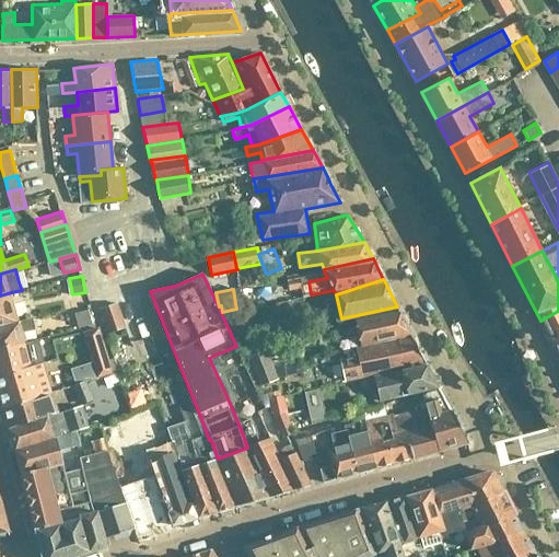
[(20,321),(12,292),(11,292),(0,296),(0,325),(21,321),(23,320),(20,321)]
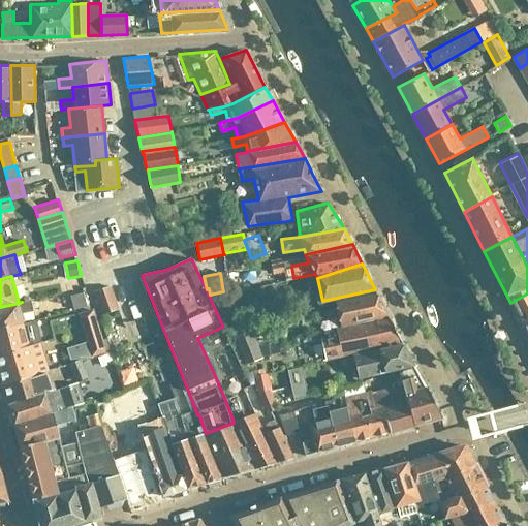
[(136,276),(128,279),(146,326),(155,321),(136,276)]
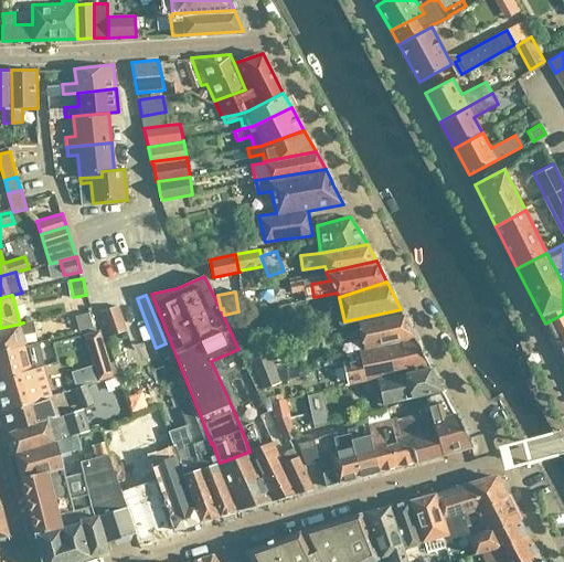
[(128,330),(119,305),(118,305),(102,310),(110,336),(128,330)]
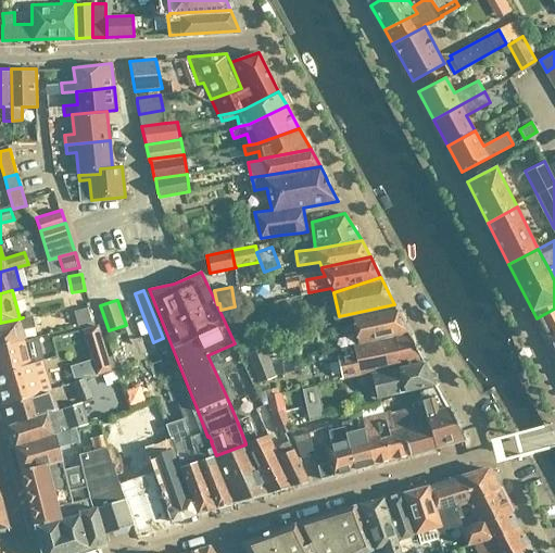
[(79,324),(91,321),(88,308),(75,311),(79,324)]
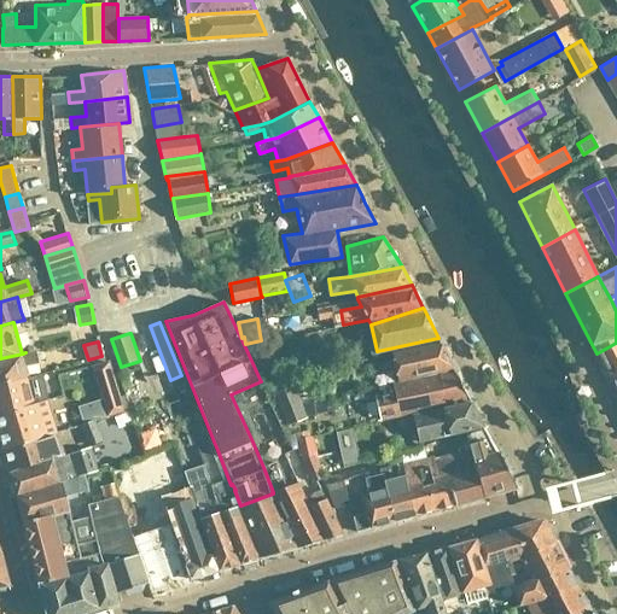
[(246,350),(258,376),(274,373),(268,356),(281,352),(279,341),(266,345),(246,350)]
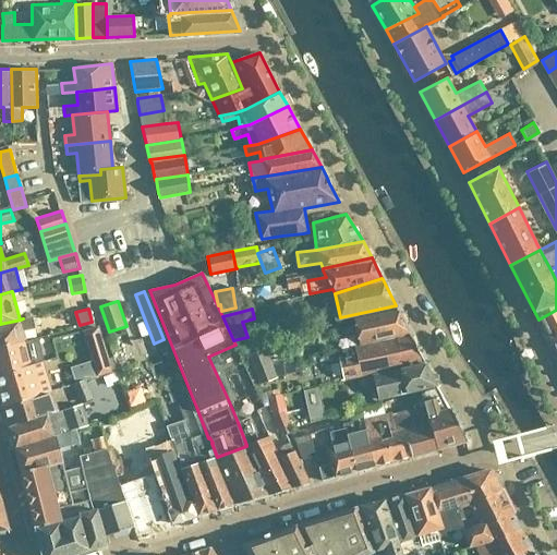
[(398,309),(354,318),(360,344),(410,333),(398,309)]
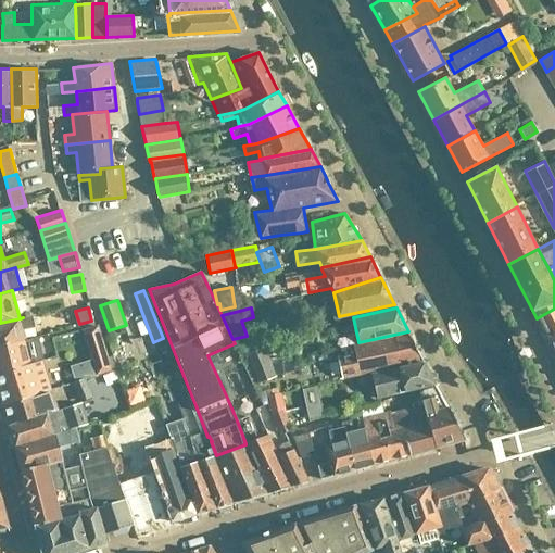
[(551,347),(554,344),(554,309),(537,318),(551,347)]
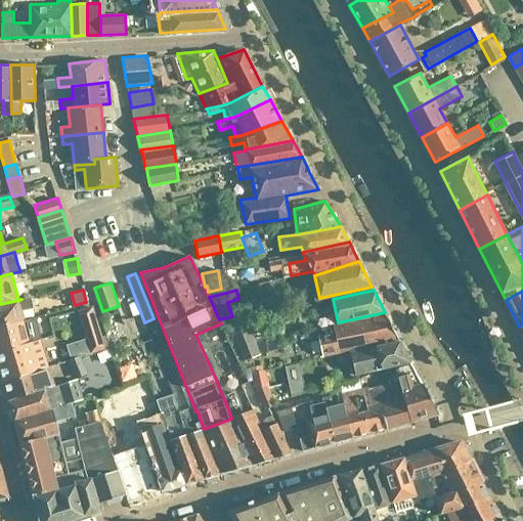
[(0,324),(26,319),(23,310),(19,300),(0,304),(0,324)]
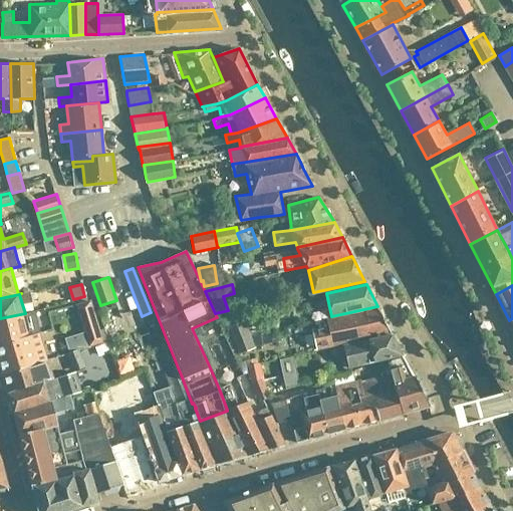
[(76,304),(80,319),(94,315),(90,301),(76,304)]
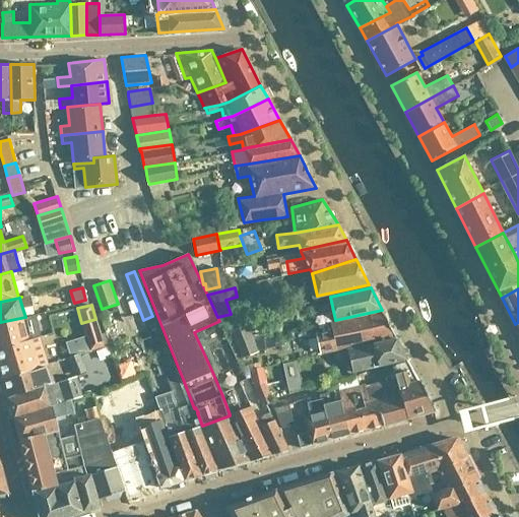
[(132,345),(119,308),(101,314),(114,352),(132,345)]
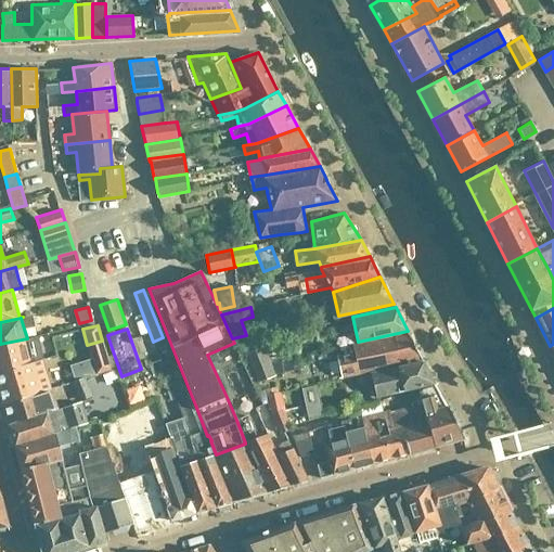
[(409,333),(353,344),(355,351),(332,357),(336,377),(360,373),(371,371),(398,364),(422,360),(409,333)]
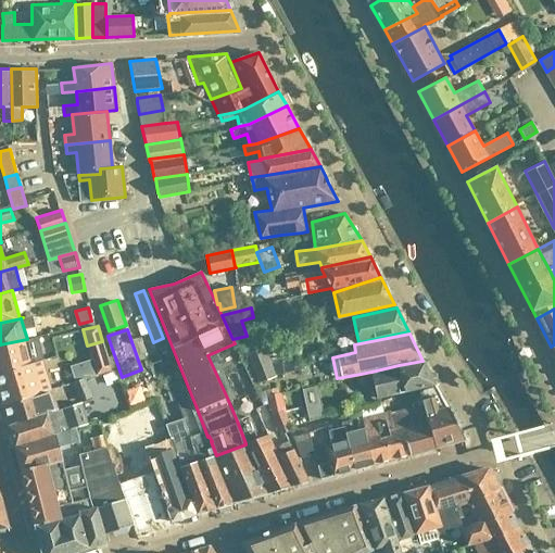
[(38,336),(27,339),(0,344),(0,372),(32,363),(30,363),(34,362),(39,361),(45,359),(38,336)]
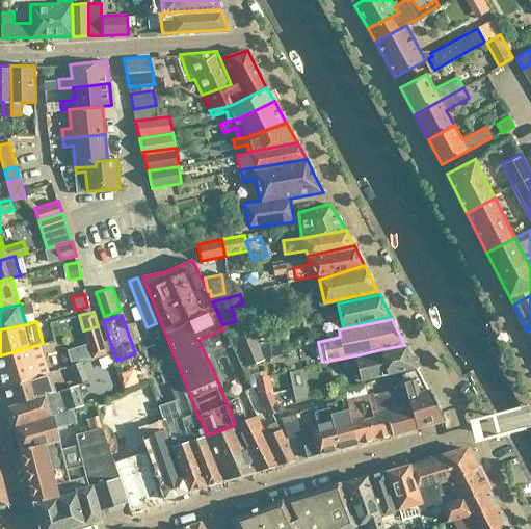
[(83,331),(87,344),(101,340),(98,326),(83,331)]
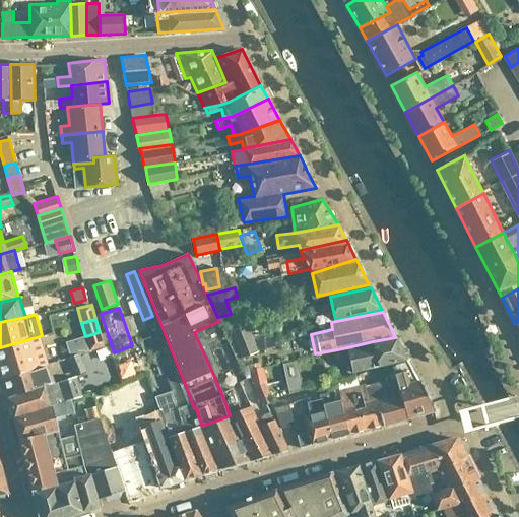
[(233,330),(238,343),(252,337),(247,325),(233,330)]
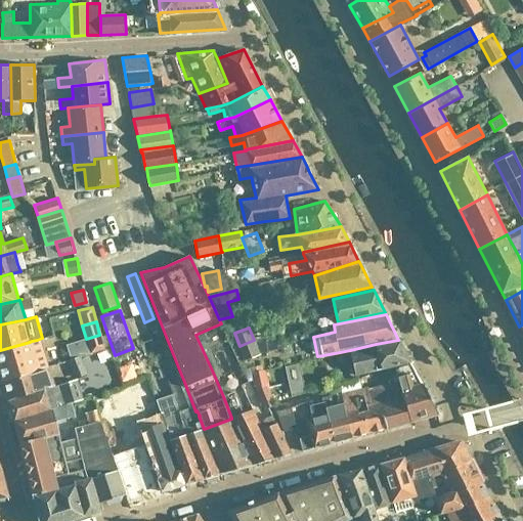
[(103,349),(99,335),(86,339),(89,352),(103,349)]
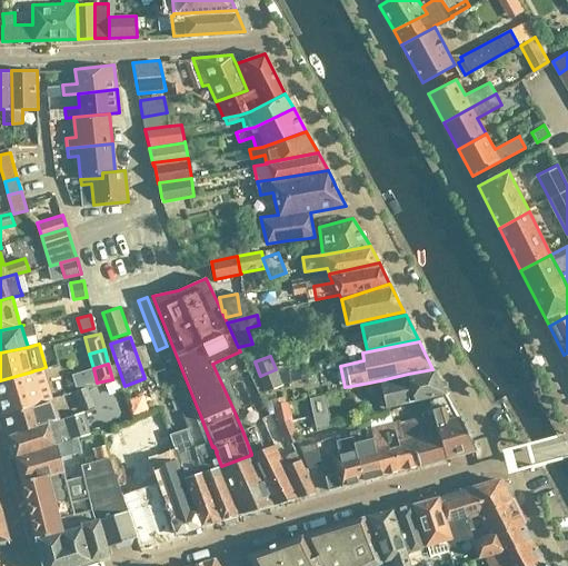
[(0,408),(1,414),(49,399),(45,384),(40,369),(35,370),(31,371),(32,371),(0,380),(0,408)]
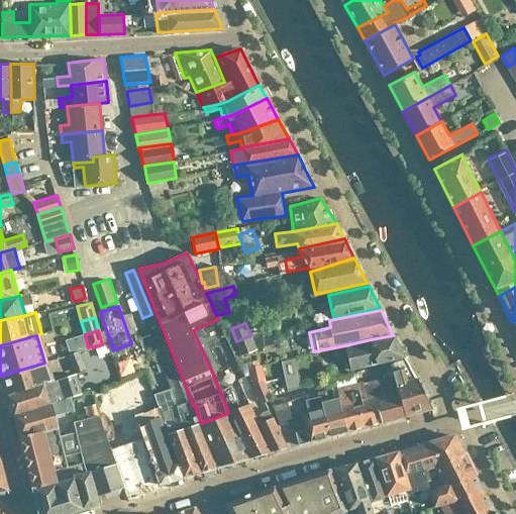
[(241,354),(256,348),(250,335),(236,341),(241,354)]
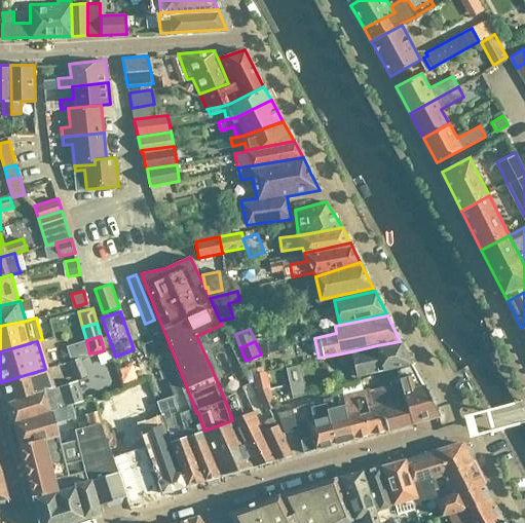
[(351,351),(353,364),(354,364),(358,376),(383,370),(396,368),(397,371),(414,366),(412,363),(402,342),(378,348),(377,345),(351,351)]
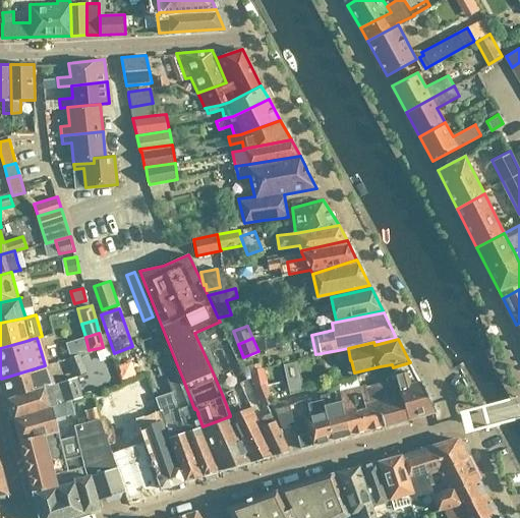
[(337,363),(350,360),(348,348),(338,350),(338,351),(334,351),(337,363)]
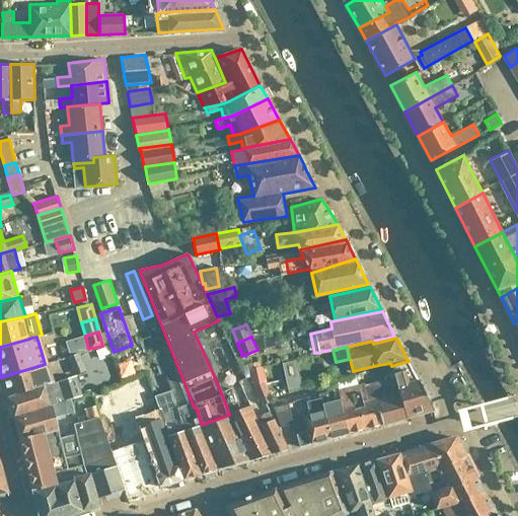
[(119,354),(125,368),(138,362),(133,348),(119,354)]
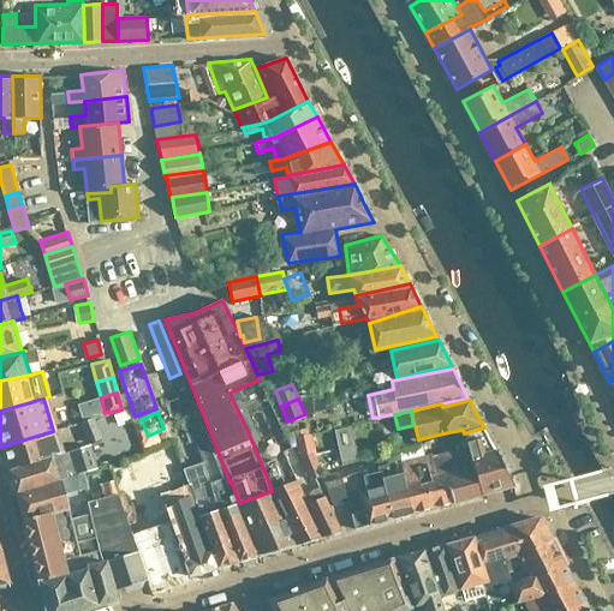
[(100,433),(95,421),(94,418),(84,421),(91,442),(102,438),(100,433)]
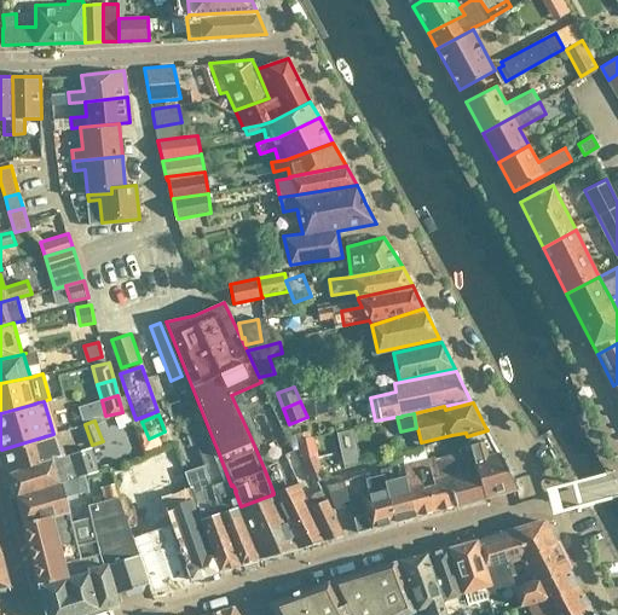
[(468,442),(486,498),(518,488),(500,452),(498,452),(487,430),(467,436),(468,442)]
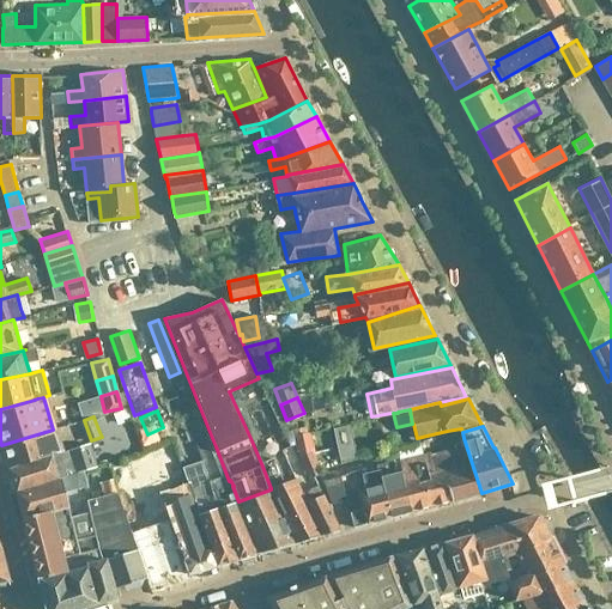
[(58,428),(53,430),(1,445),(8,469),(65,450),(58,428)]
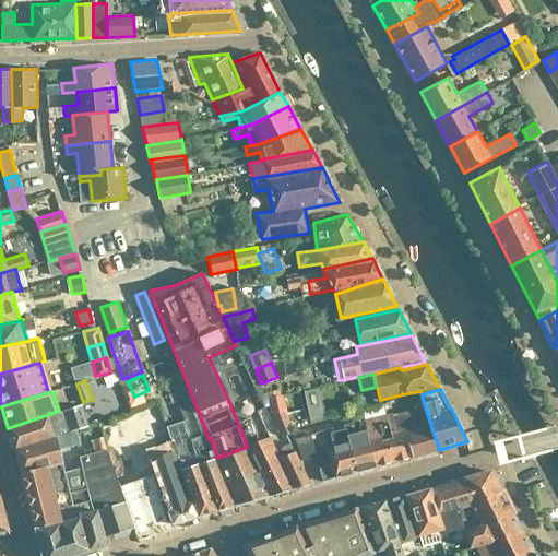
[(266,397),(272,416),(288,412),(283,394),(266,397)]
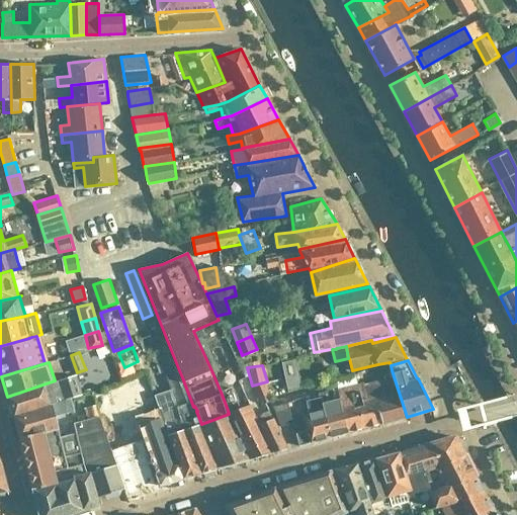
[(146,370),(137,373),(141,384),(150,381),(146,370)]
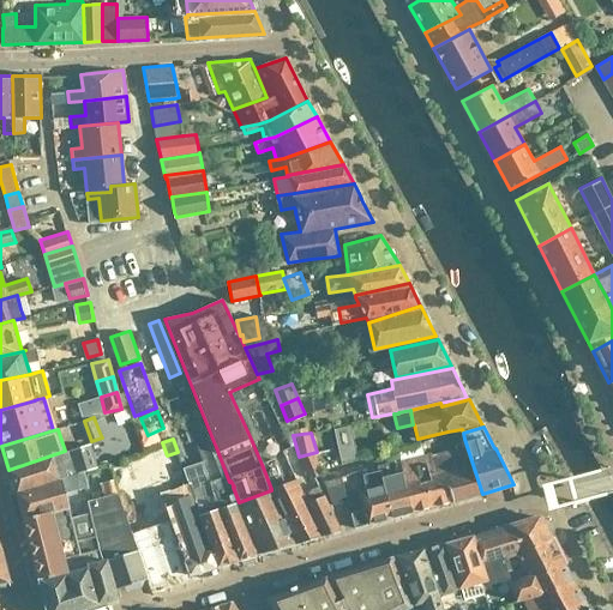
[(197,446),(200,454),(206,472),(206,473),(220,508),(235,502),(235,503),(239,502),(233,487),(234,487),(230,481),(229,482),(216,447),(212,439),(197,446)]
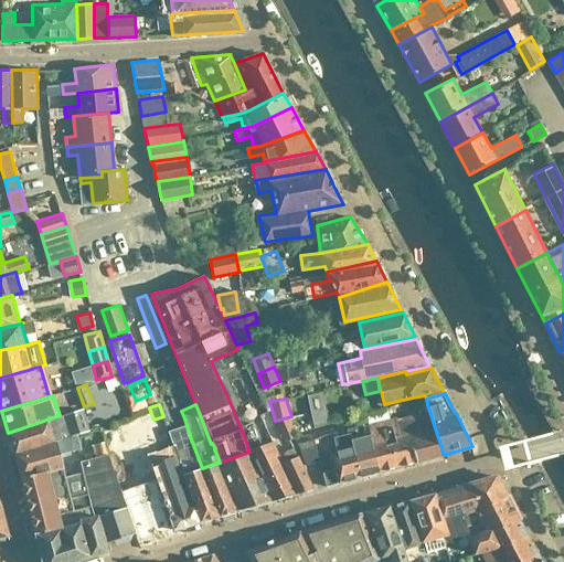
[(418,462),(444,455),(427,404),(422,405),(424,412),(401,417),(406,439),(413,438),(418,462)]
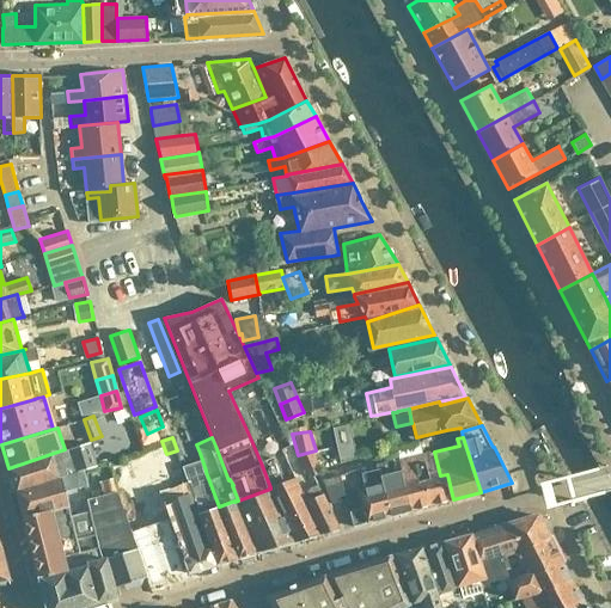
[(162,441),(152,446),(157,458),(166,454),(162,441)]
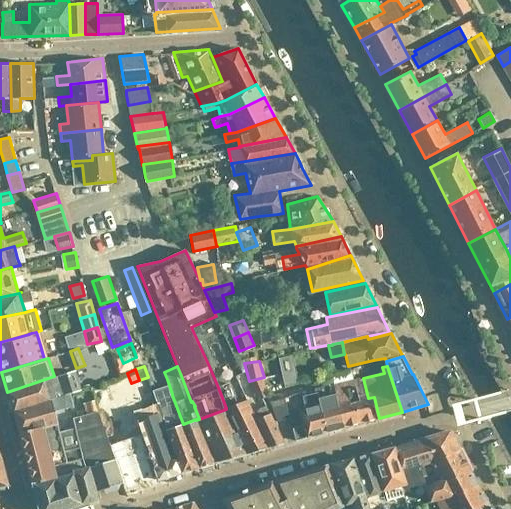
[(50,399),(70,393),(73,392),(71,386),(72,386),(68,371),(54,376),(7,392),(13,410),(50,399)]
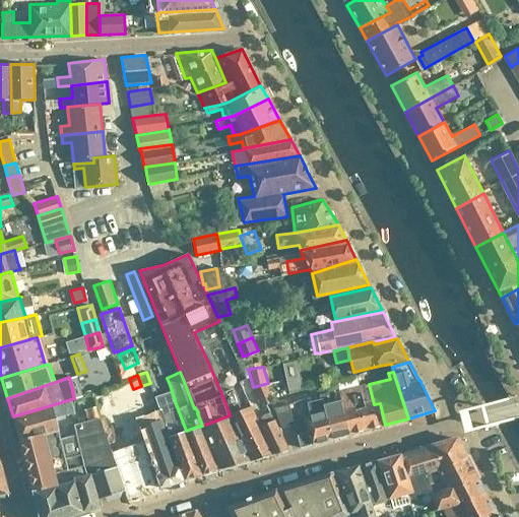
[(129,379),(120,382),(124,392),(133,389),(129,379)]
